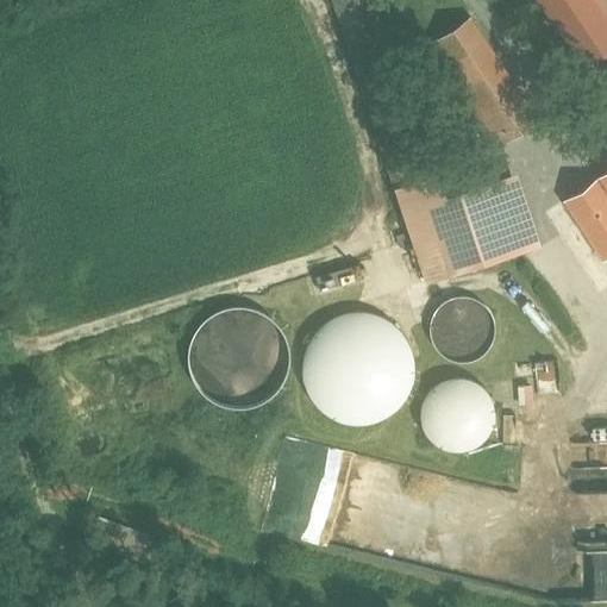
[(400,77),(374,0),(332,0),(363,91),(400,77)]
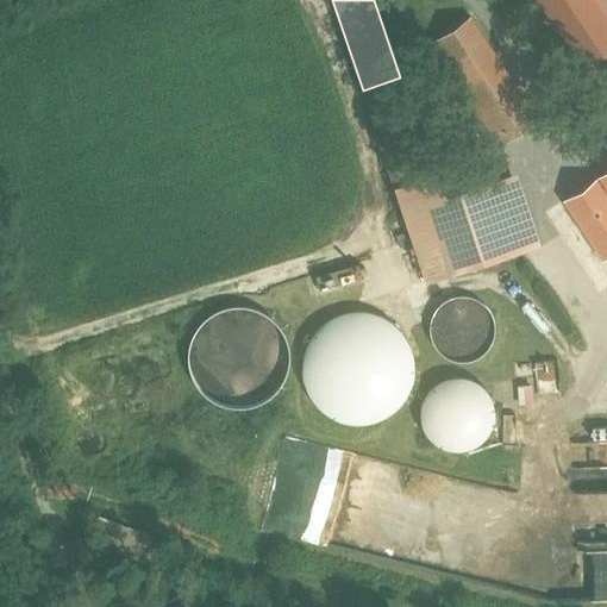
[(594,33),(604,49),(606,47),(606,10),(600,0),(538,0),(571,49),(594,33)]
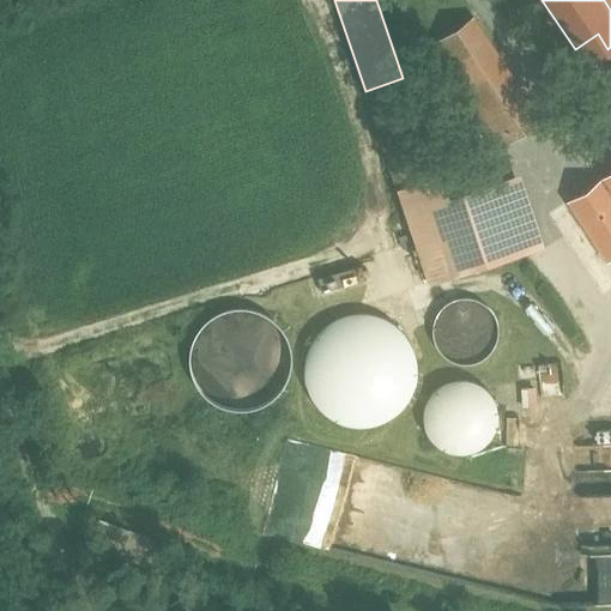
[(539,122),(472,18),(430,46),(496,150),(539,122)]
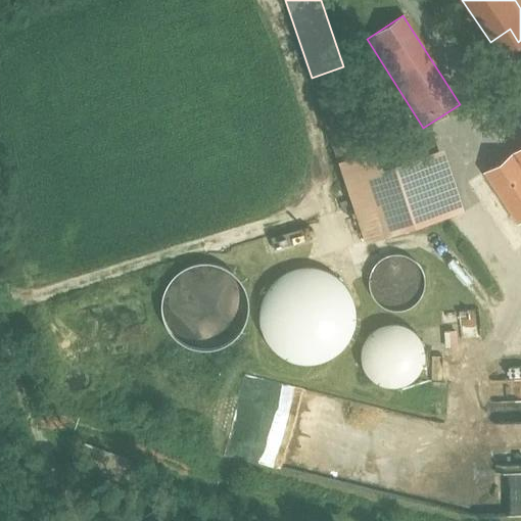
[(520,146),(483,173),(517,224),(520,221),(520,146)]
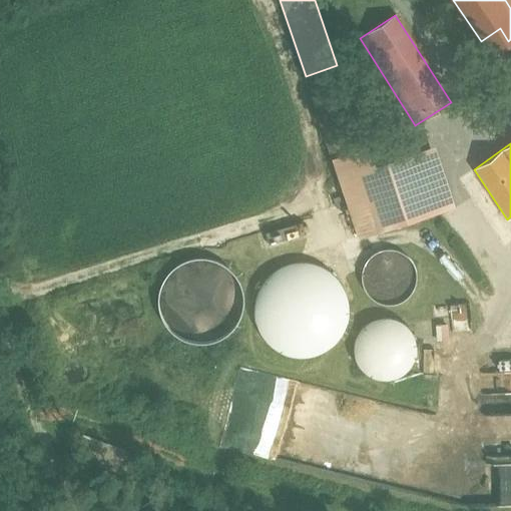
[(416,153),(375,166),(368,147),(364,149),(333,159),(358,237),(436,212),(416,153)]
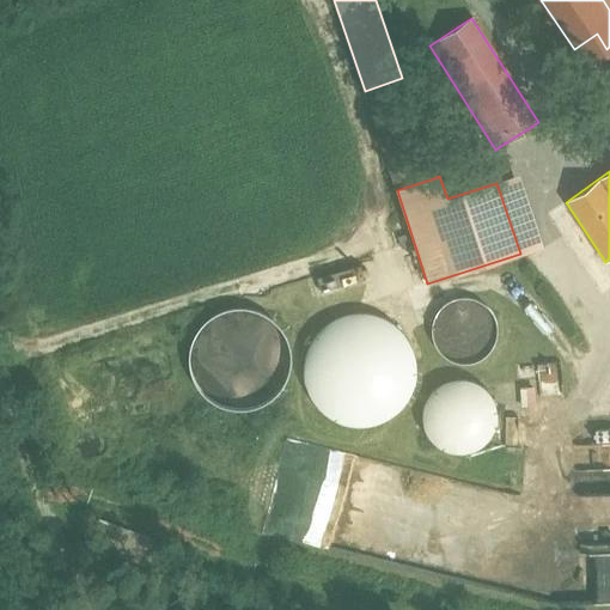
[(494,343),(496,331),(494,318),(486,307),(475,300),(463,298),(450,302),(439,309),(432,319),(429,333),(433,345),(440,355),(451,363),(464,365),(476,363),(487,354),(494,343)]
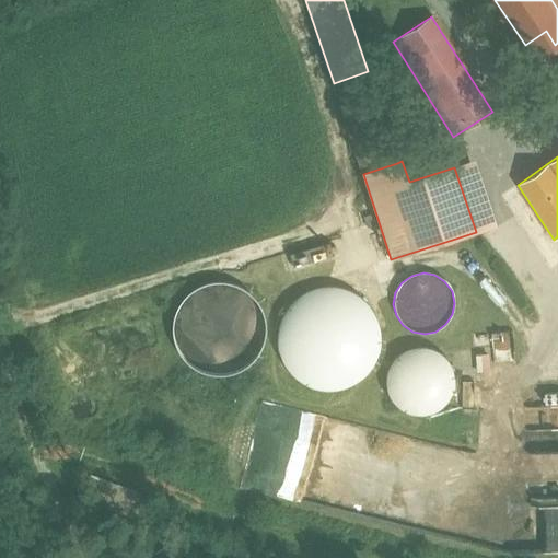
[(181,357),(190,367),(201,373),(213,375),(227,375),(237,371),(248,364),(256,355),(263,340),(264,324),(259,310),(251,297),(237,288),(222,283),(206,285),(192,291),(181,302),(174,315),(171,329),(174,344),(181,357)]
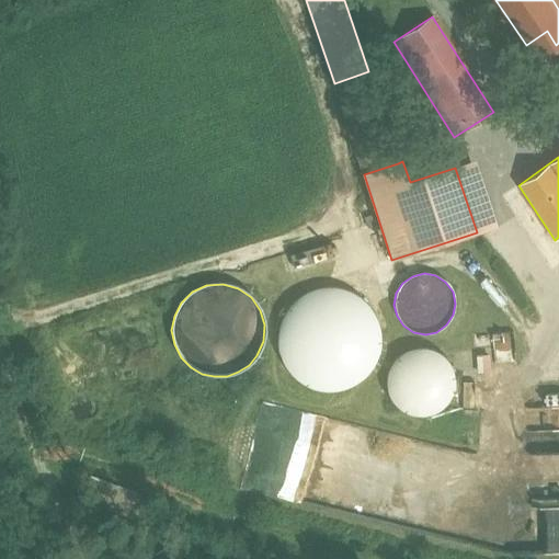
[(286,371),(299,383),(316,390),(334,392),(352,388),(366,377),(377,363),(381,345),(380,327),(373,311),(360,298),(343,291),(326,288),(308,293),(293,304),(283,318),(277,335),(280,354),(286,371)]
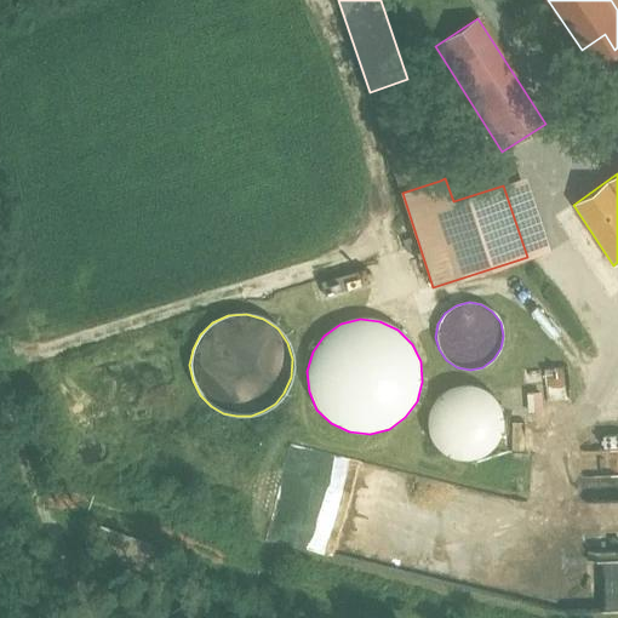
[(499,435),(502,421),(498,406),(490,394),(478,387),(463,384),(448,387),(436,395),(429,408),(427,423),(429,436),(438,448),(450,457),(464,459),(479,456),(491,448),(499,435)]
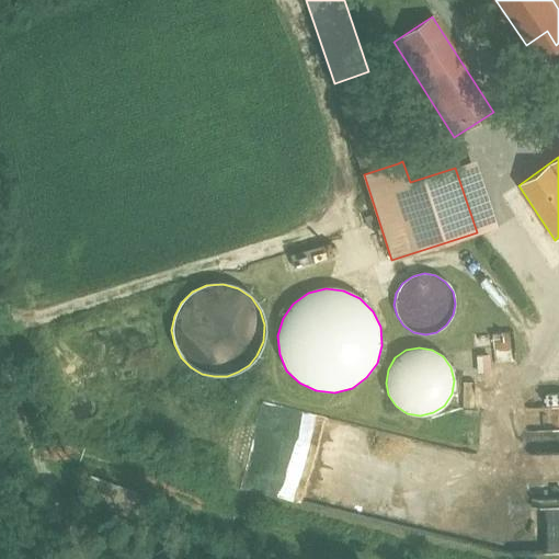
[(487,356),(477,357),(478,374),(488,373),(487,356)]
